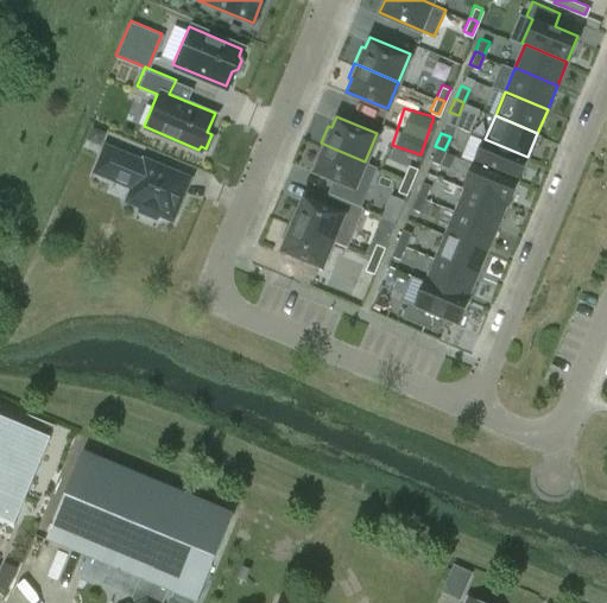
[(482,138),(473,162),(506,176),(518,181),(528,157),(485,139),(482,138)]
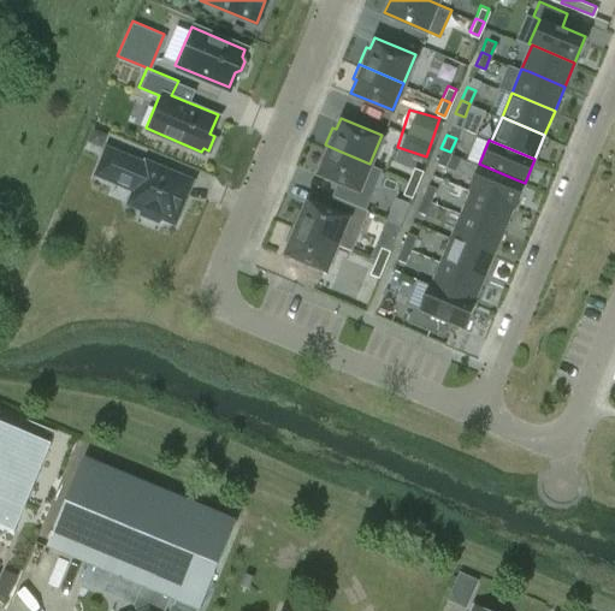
[(324,160),(318,172),(338,181),(332,194),(364,207),(380,167),(370,164),(338,150),(325,144),(319,158),(324,160)]
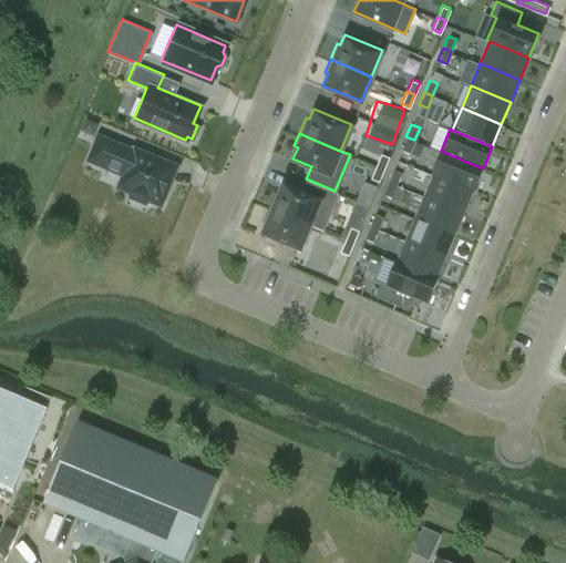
[(96,134),(90,153),(123,166),(124,167),(116,185),(126,190),(126,195),(143,203),(148,197),(160,203),(170,177),(157,172),(163,160),(132,146),(132,149),(96,134)]
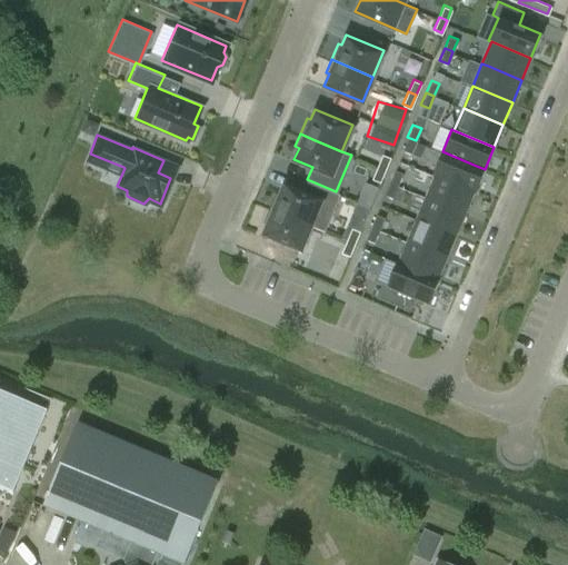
[(416,140),(407,137),(402,149),(410,152),(416,140)]
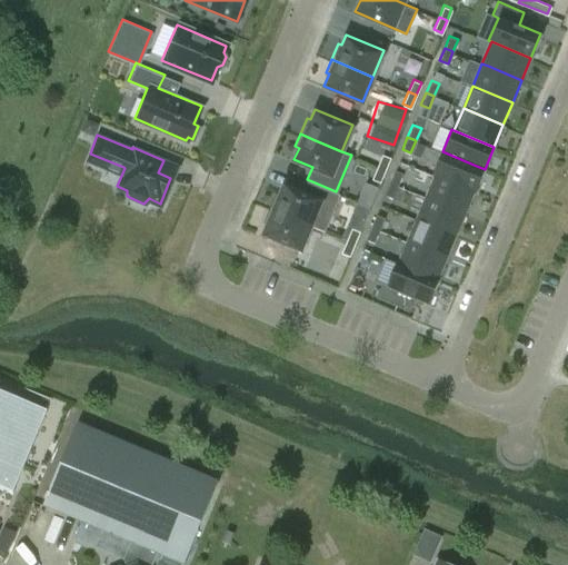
[(442,151),(432,174),(436,175),(465,187),(475,191),(485,169),(474,165),(442,151)]
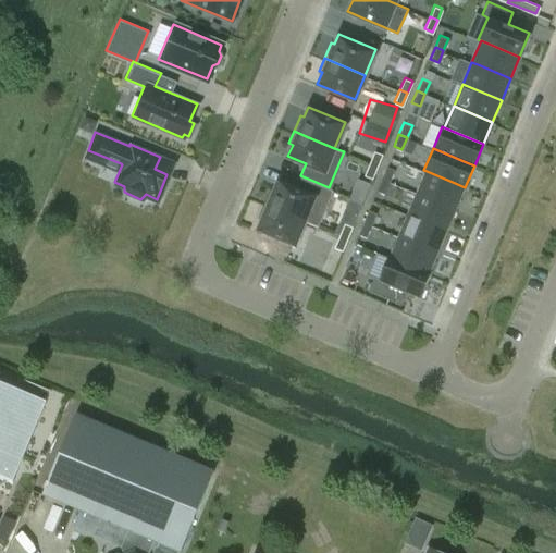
[(369,162),(377,166),(382,152),(374,149),(369,162)]
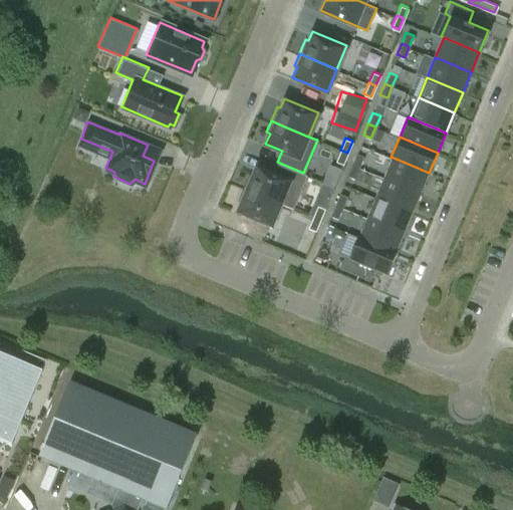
[(342,164),(347,153),(340,150),(335,161),(342,164)]
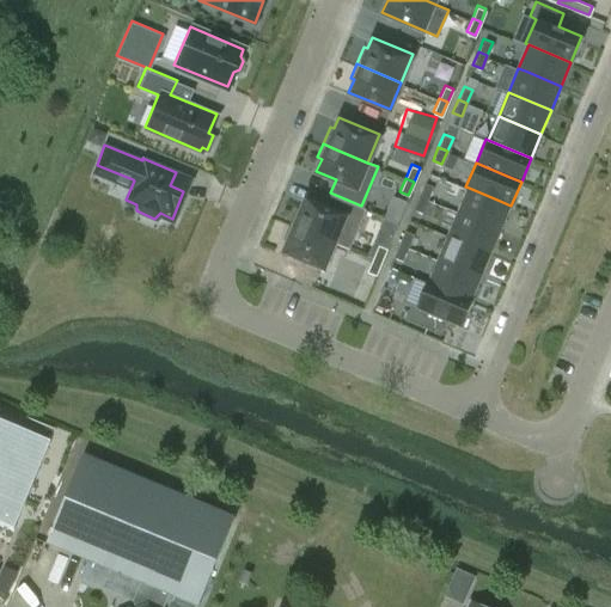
[(423,182),(419,195),(427,198),(433,185),(423,182)]
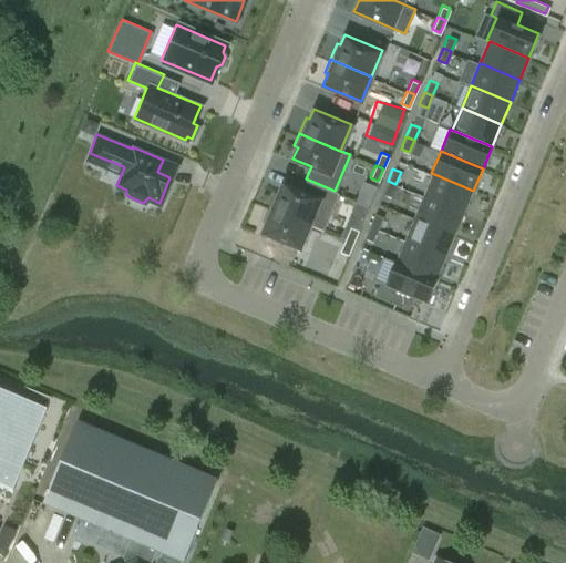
[(434,174),(424,196),(439,202),(464,213),(473,191),(463,186),(434,174)]
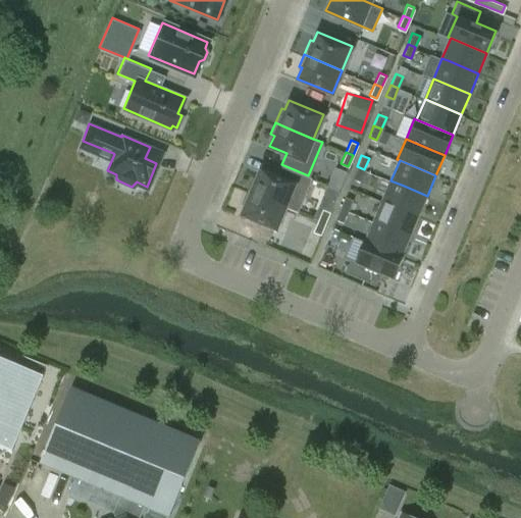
[(253,175),(247,191),(258,195),(284,206),(297,211),(306,189),(311,176),(308,175),(281,164),(276,175),(260,168),(256,177),(253,175)]
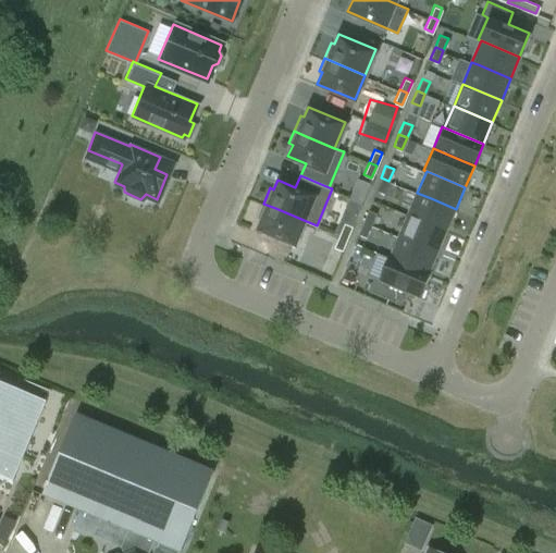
[(355,176),(347,195),(360,199),(368,181),(355,176)]
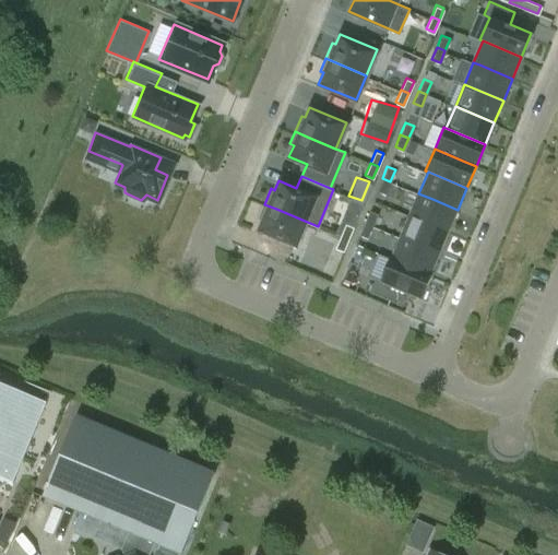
[(390,181),(382,178),(377,190),(386,193),(390,181)]
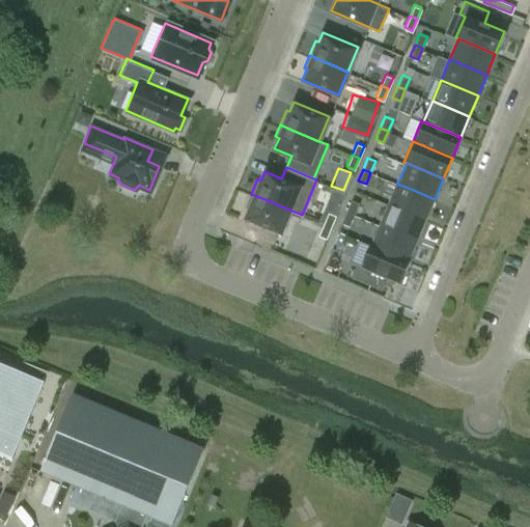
[(397,184),(389,204),(416,216),(426,220),(435,199),(411,189),(397,184)]
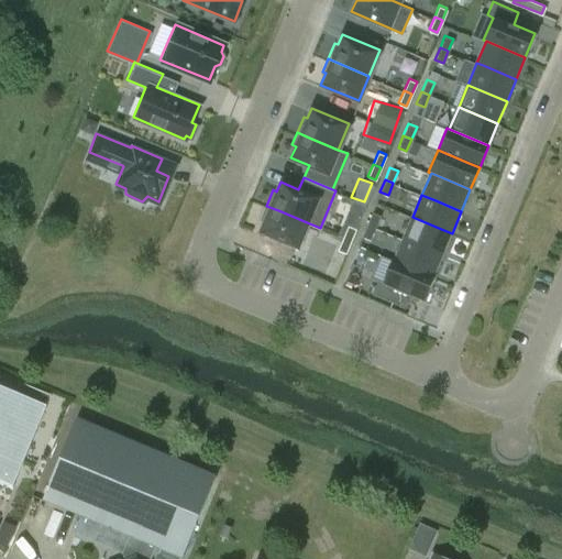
[(265,219),(260,231),(297,247),(307,222),(278,210),(266,206),(261,218),(265,219)]
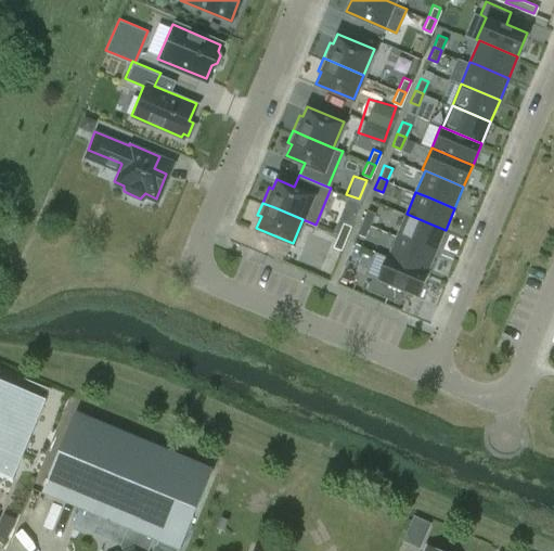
[(366,208),(361,220),(370,223),(374,212),(366,208)]
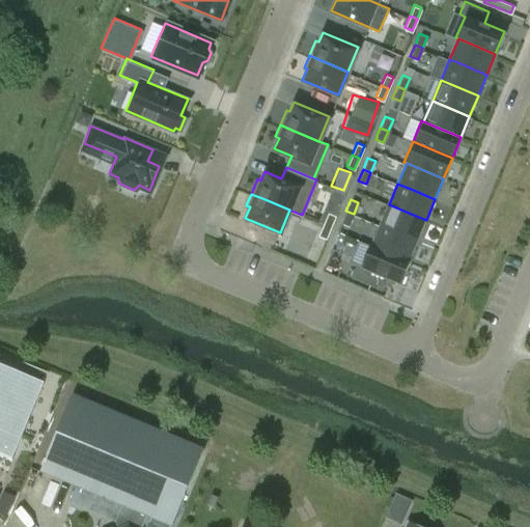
[(389,204),(381,225),(408,237),(417,240),(426,220),(416,216),(389,204)]
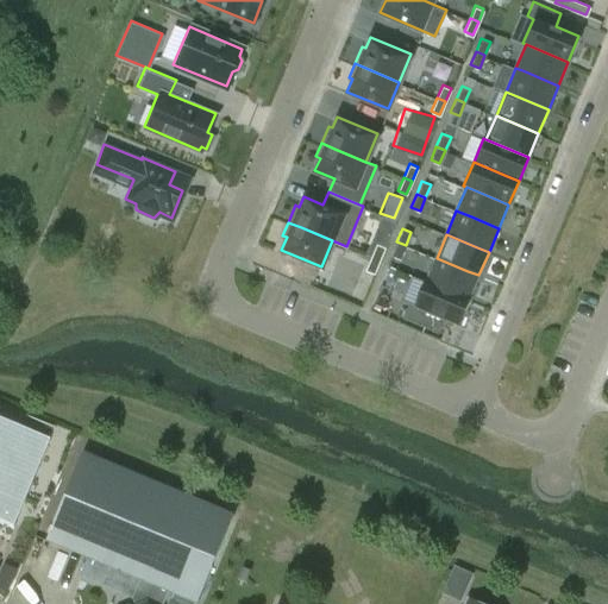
[(376,241),(370,256),(378,259),(384,245),(376,241)]
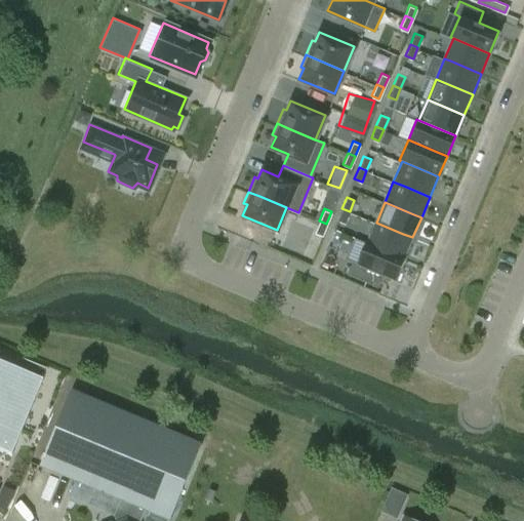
[(350,211),(341,208),(336,219),(345,223),(350,211)]
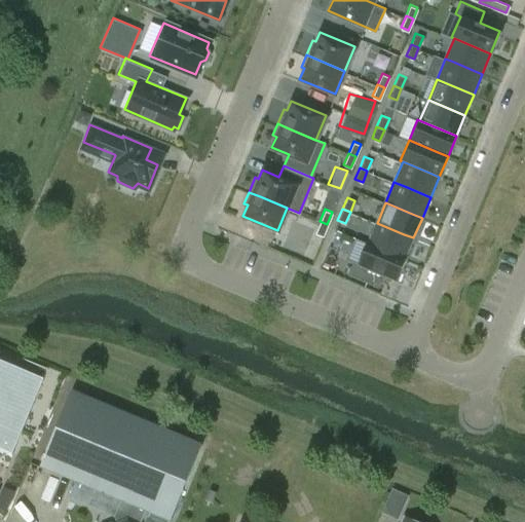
[(327,224),(320,221),(315,232),(323,235),(327,224)]
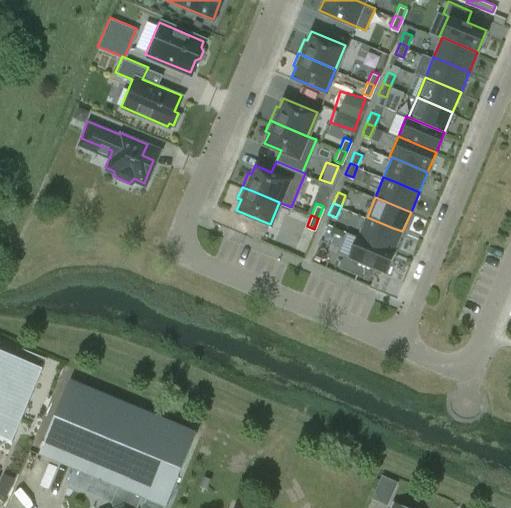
[(367,217),(359,237),(364,239),(394,251),(402,231),(393,228),(367,217)]
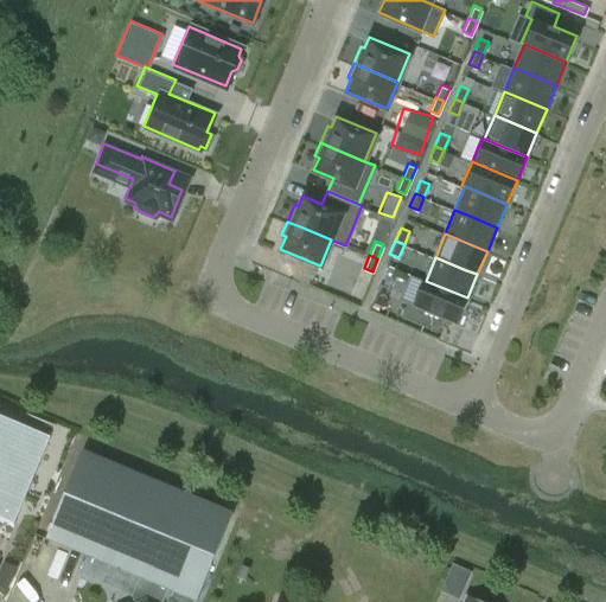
[(407,300),(401,314),(428,326),(438,330),(442,316),(458,322),(467,298),(432,283),(426,281),(422,279),(413,302),(407,300)]
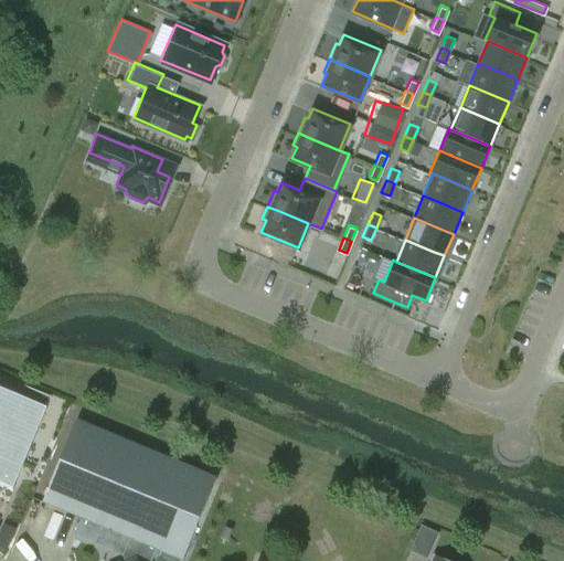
[(0,482),(10,487),(44,405),(49,394),(19,381),(13,392),(0,385),(0,482)]
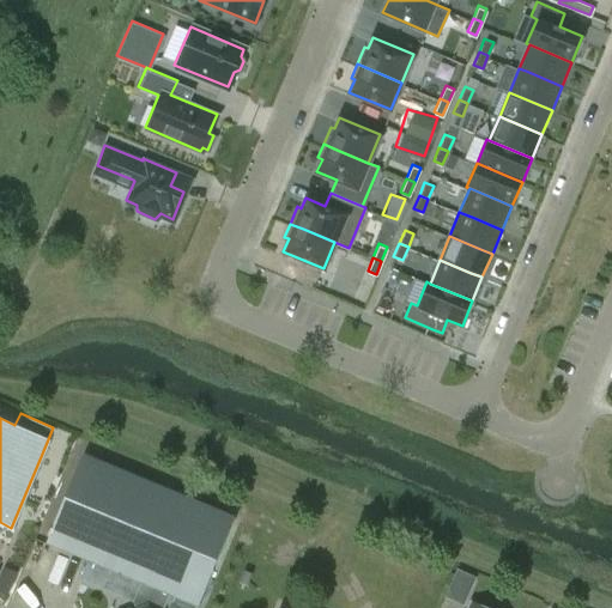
[(134,607),(161,607),(168,593),(197,603),(234,515),(83,453),(44,542),(138,581),(131,599),(134,607)]
